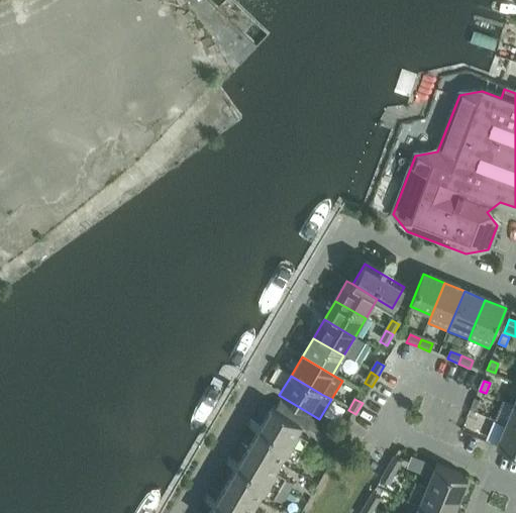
[(472,410),(476,412),(481,402),(476,400),(472,410)]
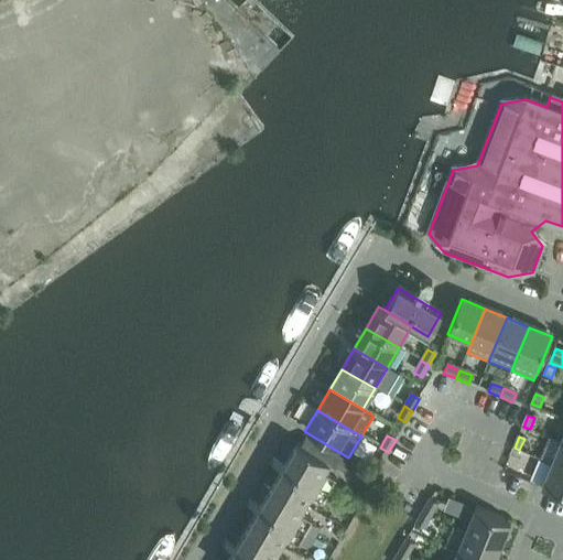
[(304,440),(300,448),(312,454),(316,447),(304,440)]
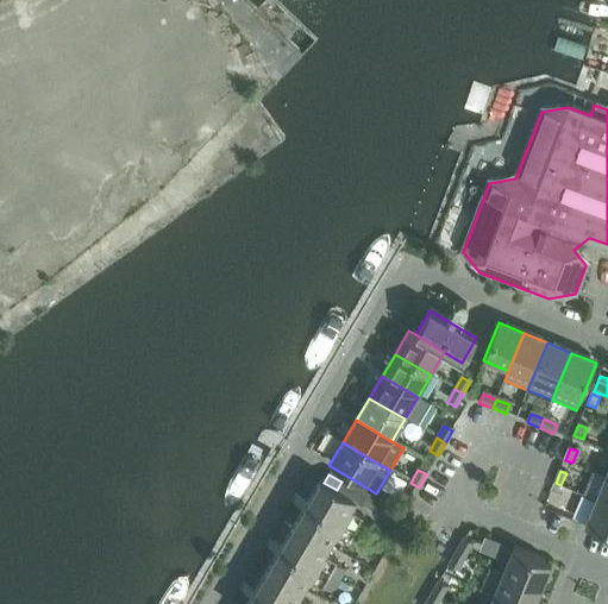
[(595,503),(607,508),(607,480),(605,479),(595,503)]
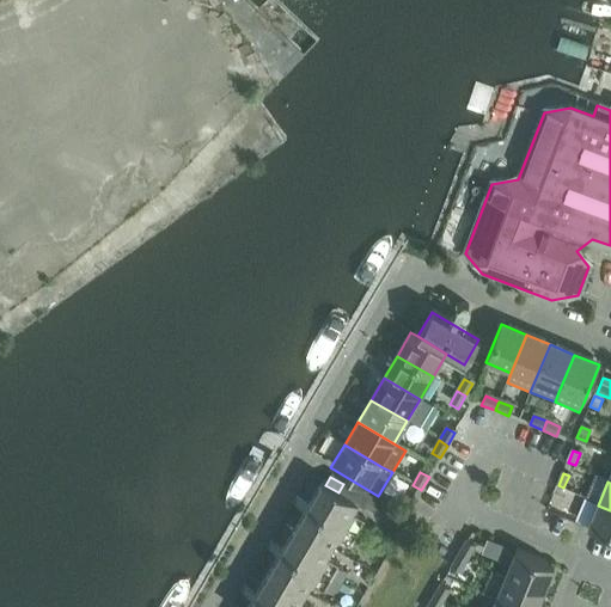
[(322,483),(309,507),(356,534),(362,525),(364,522),(352,514),(358,504),(352,500),(338,492),(325,485),(322,483)]
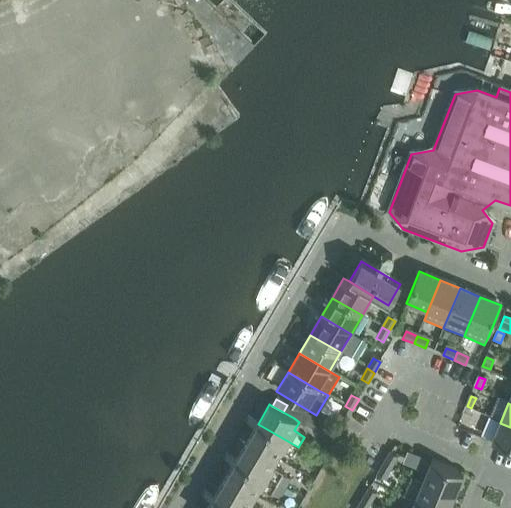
[(287,405),(283,412),(294,418),(298,411),(287,405)]
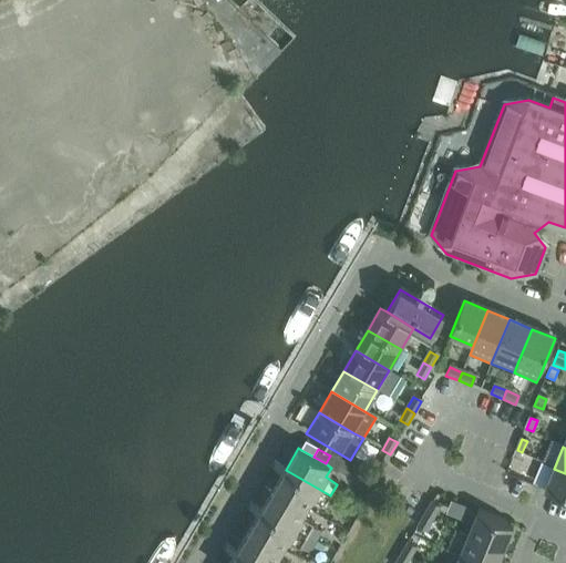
[(383,466),(390,454),(382,450),(376,461),(383,466)]
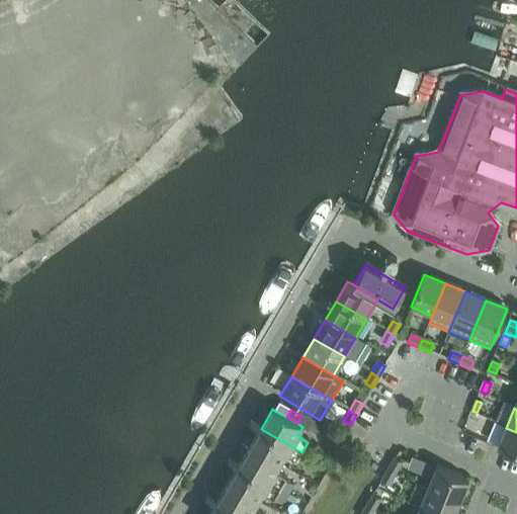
[(302,416),(297,423),(303,427),(308,430),(313,423),(302,416)]
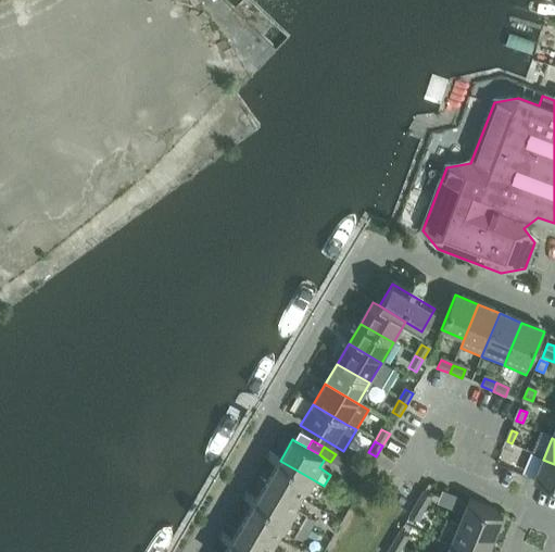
[(336,454),(330,462),(342,468),(347,461),(336,454)]
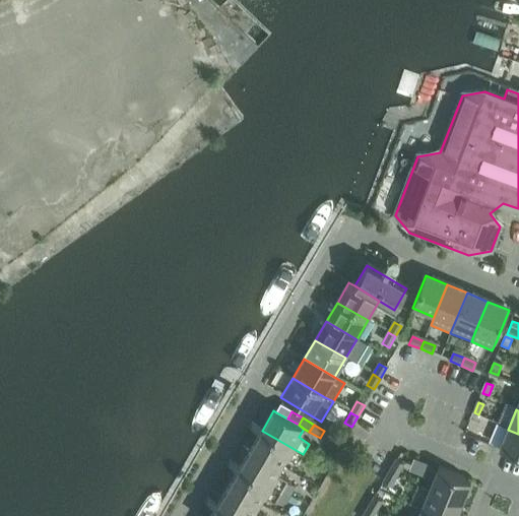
[(518,434),(508,430),(499,451),(518,458),(518,434)]
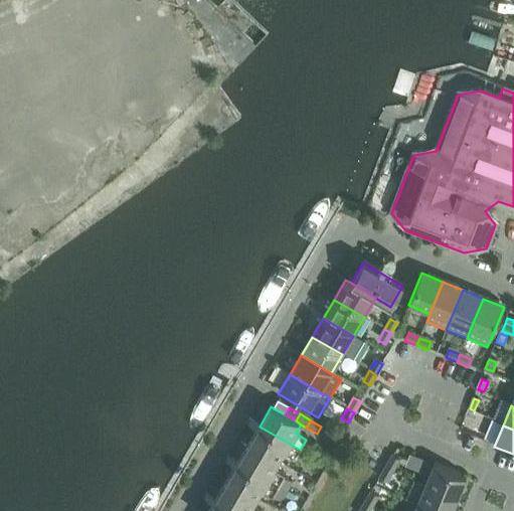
[(257,432),(248,445),(278,463),(283,455),(294,461),(295,459),(300,450),(260,427),(259,428),(257,432)]
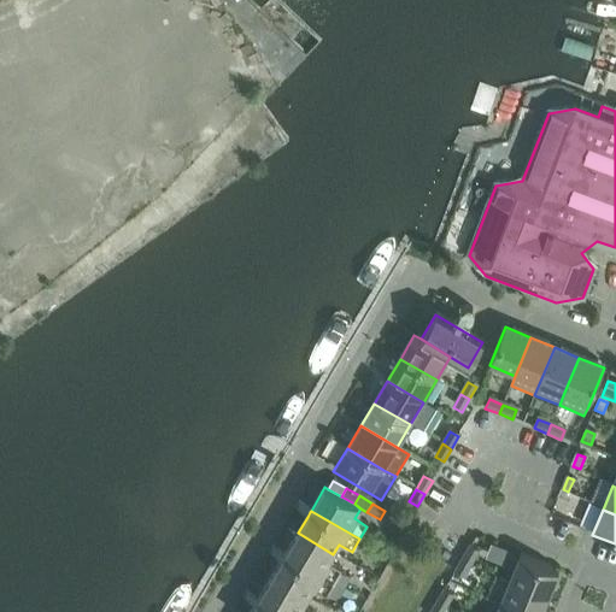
[(385,511),(380,519),(393,528),(398,518),(385,511)]
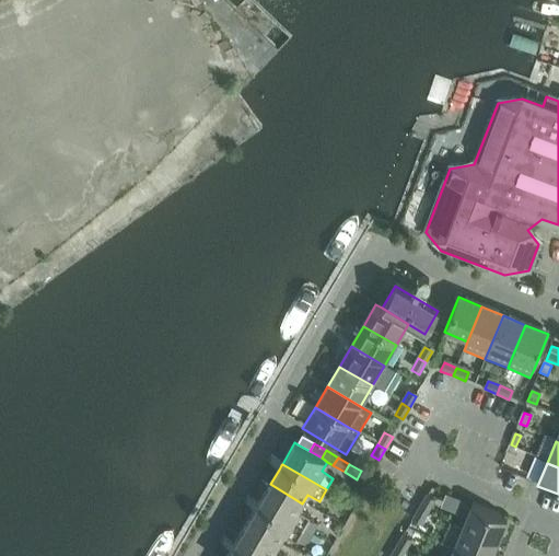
[(361,471),(357,479),(369,486),(373,477),(361,471)]
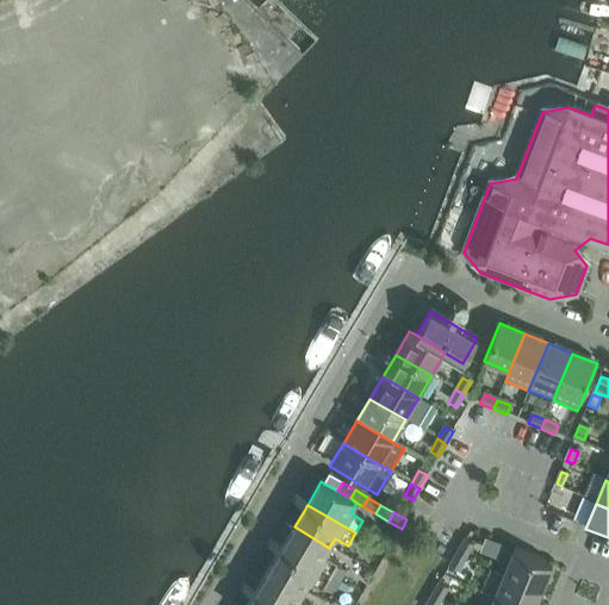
[(361,523),(355,532),(365,538),(371,529),(361,523)]
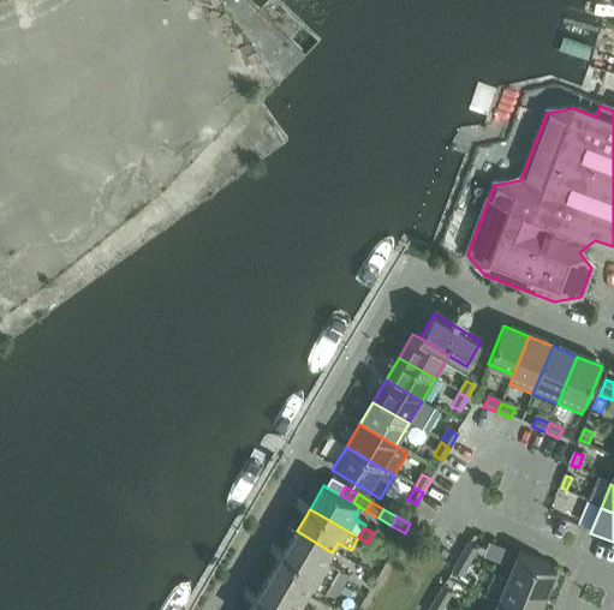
[(297,531),(284,554),(332,582),(338,572),(340,569),(327,562),(332,552),(297,531)]
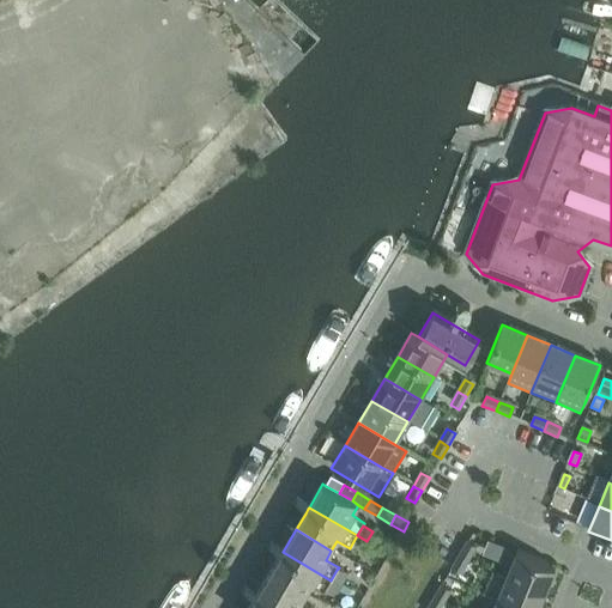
[(357,535),(351,546),(361,552),(367,541),(357,535)]
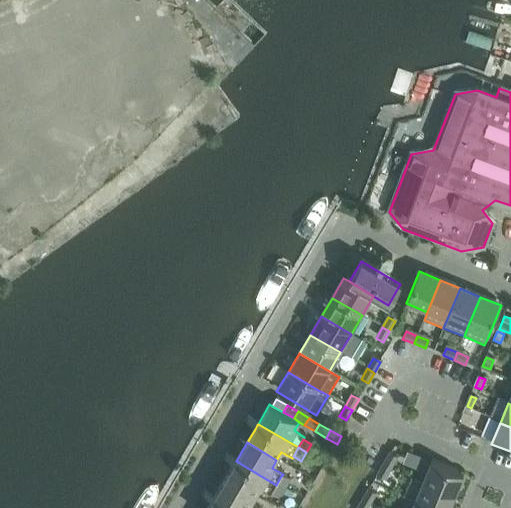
[(383,465),(390,470),(397,459),(389,455),(383,465)]
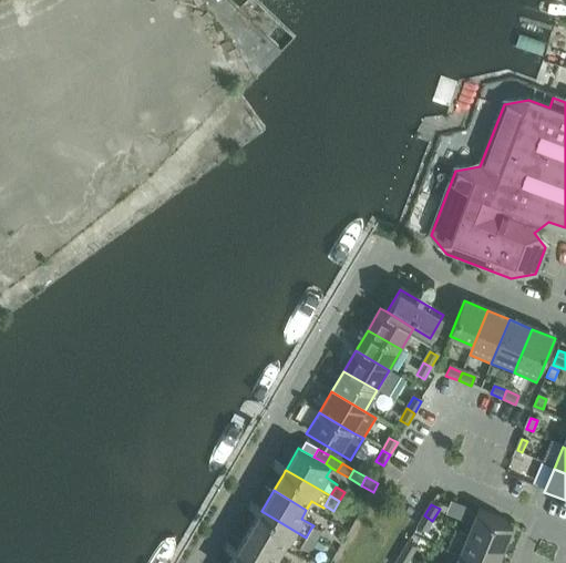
[(258,517),(249,531),(283,551),(287,542),(299,549),(300,546),(306,538),(261,511),(260,512),(258,517)]
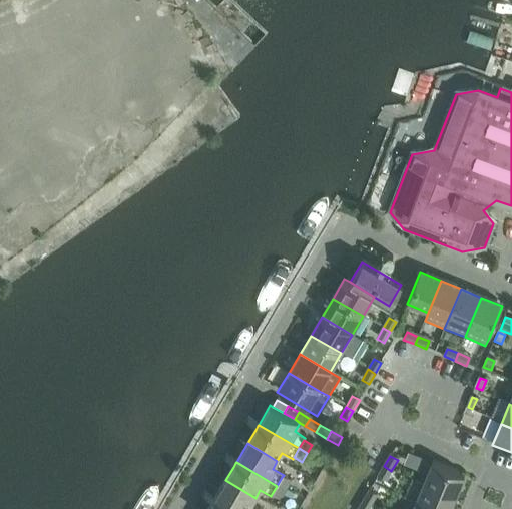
[(423,484),(455,497),(464,476),(432,463),(423,484)]
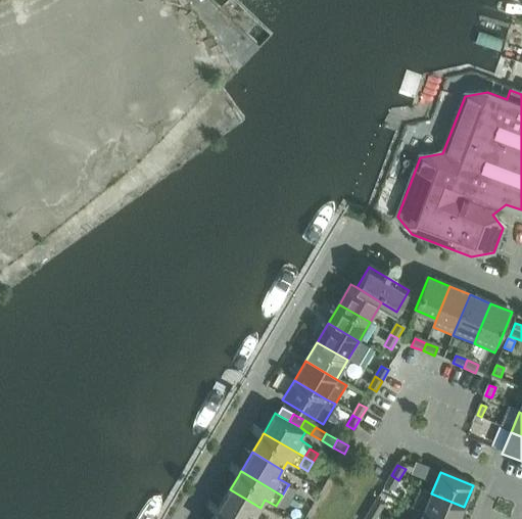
[(392,490),(398,480),(391,475),(385,486),(392,490)]
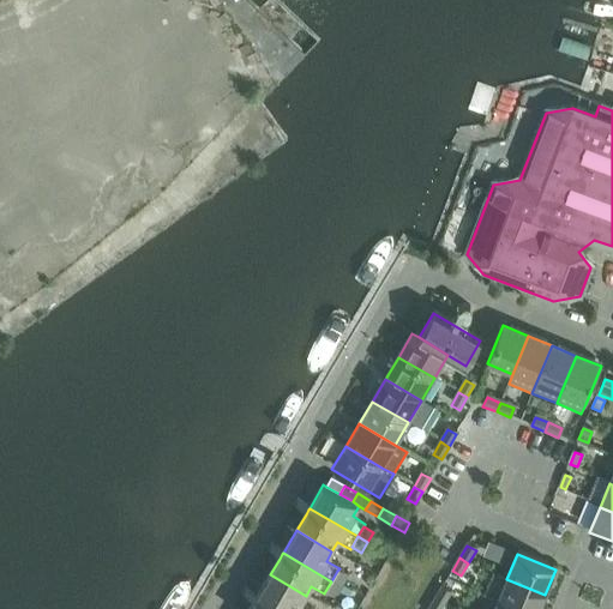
[(337,571),(331,582),(342,588),(348,577),(337,571)]
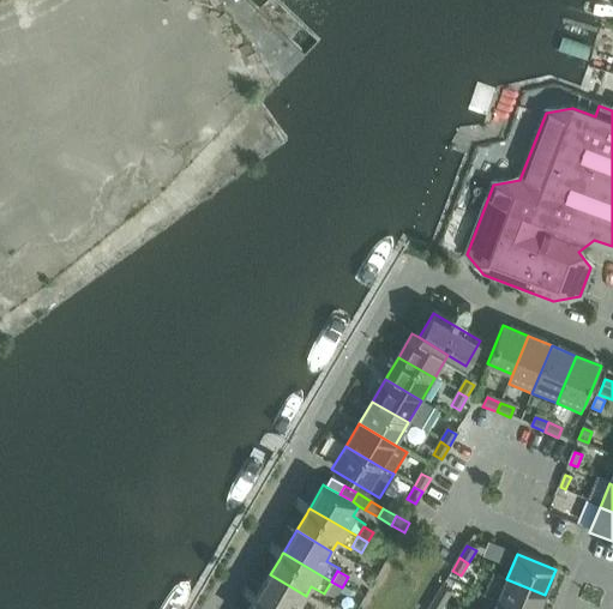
[(270,574),(257,597),(276,608),(305,608),(300,606),(306,596),(270,574)]
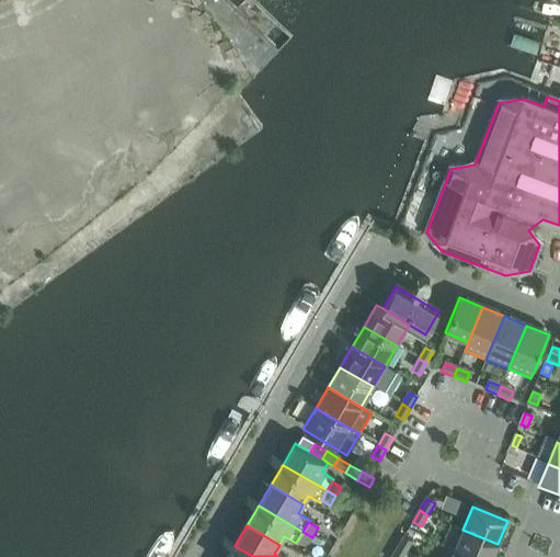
[(492,556),(498,544),(463,530),(454,552),(465,556),(492,556)]
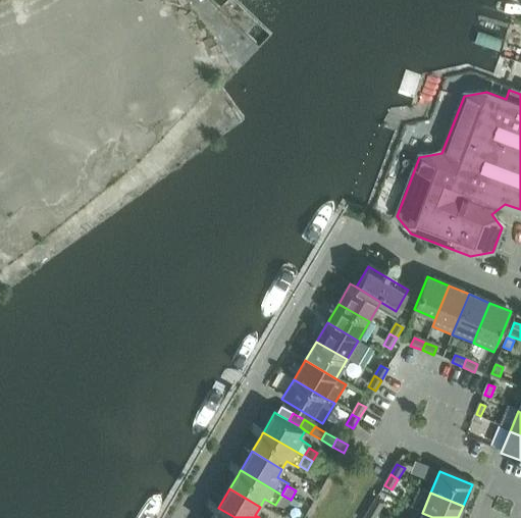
[(281,495),(276,503),(284,508),(291,500),(281,495)]
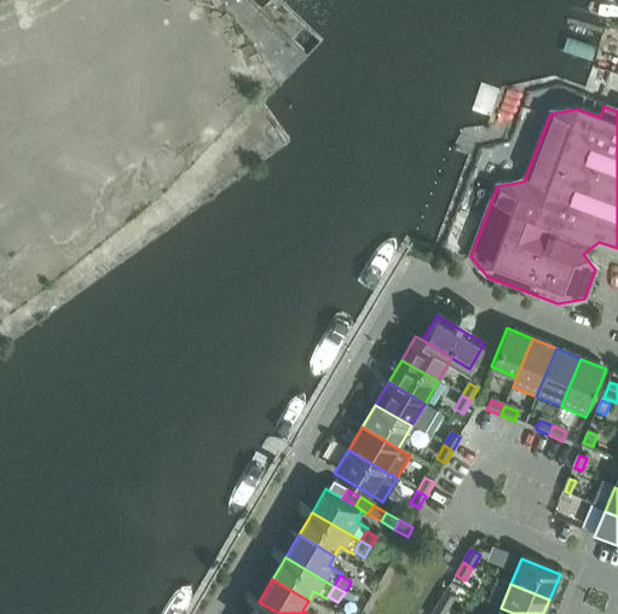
[(438,607),(446,612),(454,598),(445,594),(438,607)]
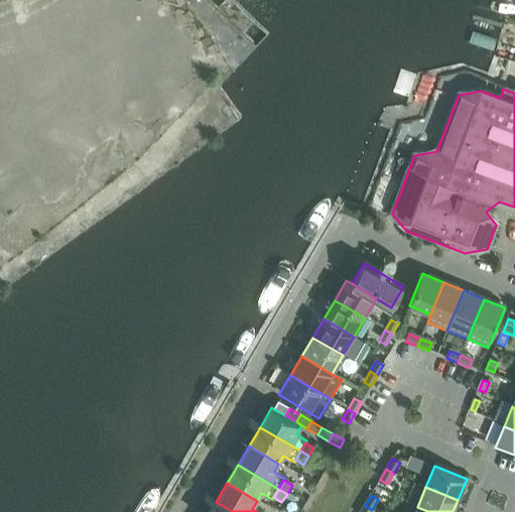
[(213,507),(210,511),(232,511),(216,502),(215,504),(213,507)]
